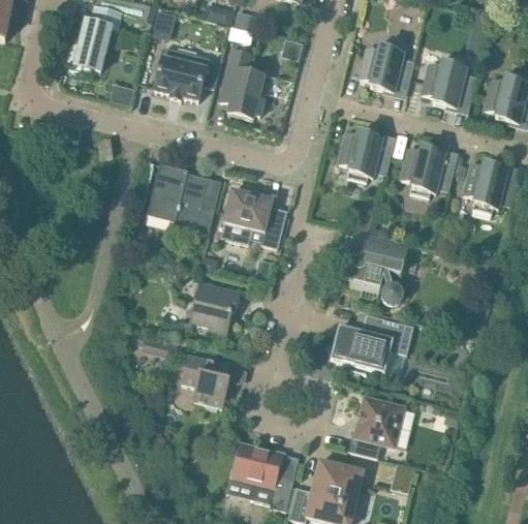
[(0,37),(1,37),(10,0),(0,0),(0,37)]
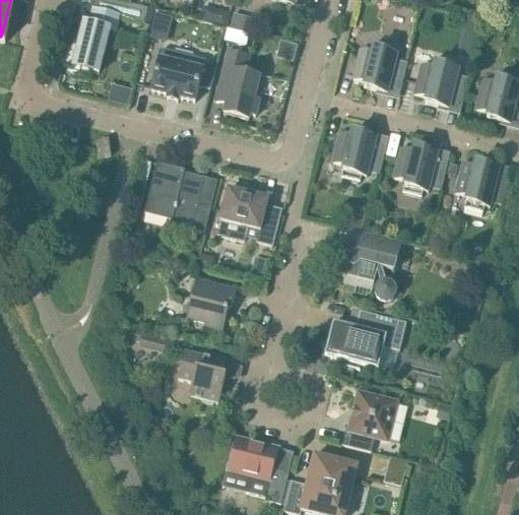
[(72,64),(99,70),(110,28),(115,29),(118,15),(143,21),(147,5),(126,0),(93,0),(92,6),(88,21),(83,19),(72,64)]
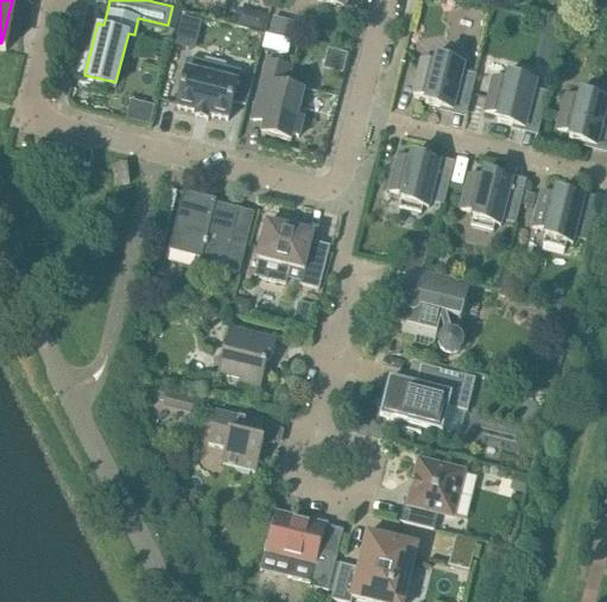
[(236,2),(232,19),(263,27),(267,11),(236,2)]
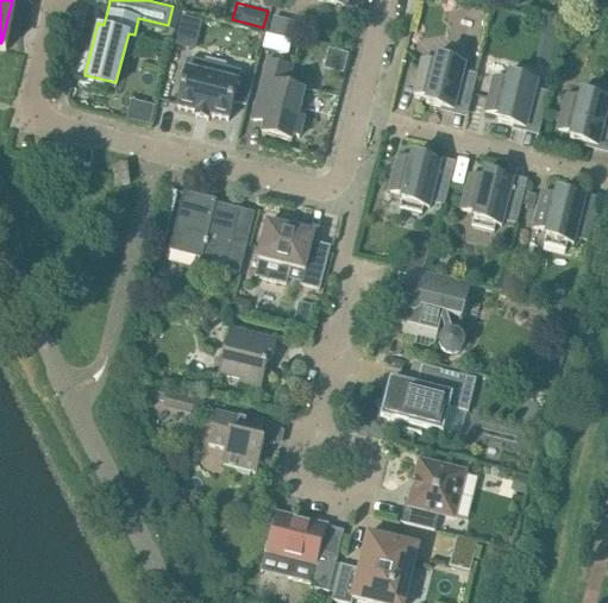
[(282,14),(273,12),(269,27),(279,30),(282,14)]
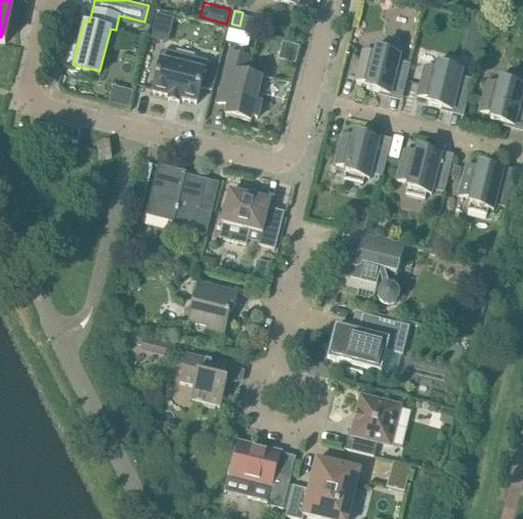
[(485,19),(470,15),(467,31),(481,34),(485,19)]
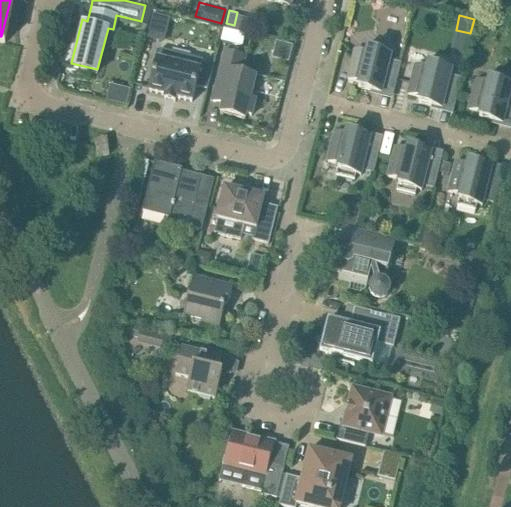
[(220,38),(242,43),(245,31),(223,25),(220,38)]
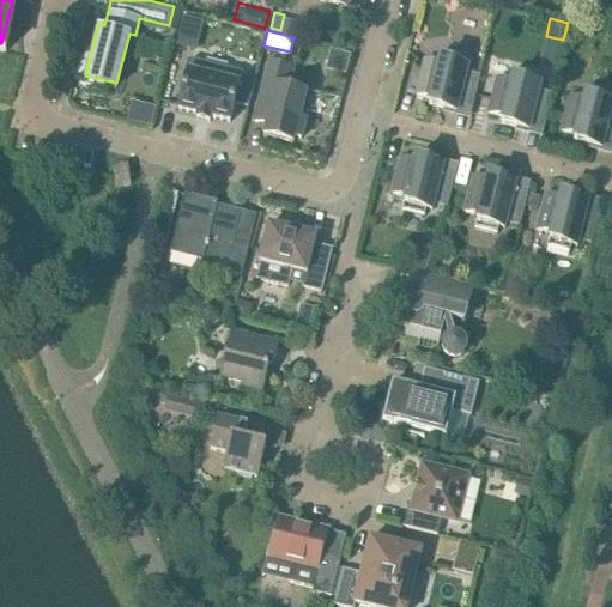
[(332,44),(329,64),(349,66),(351,47),(332,44)]
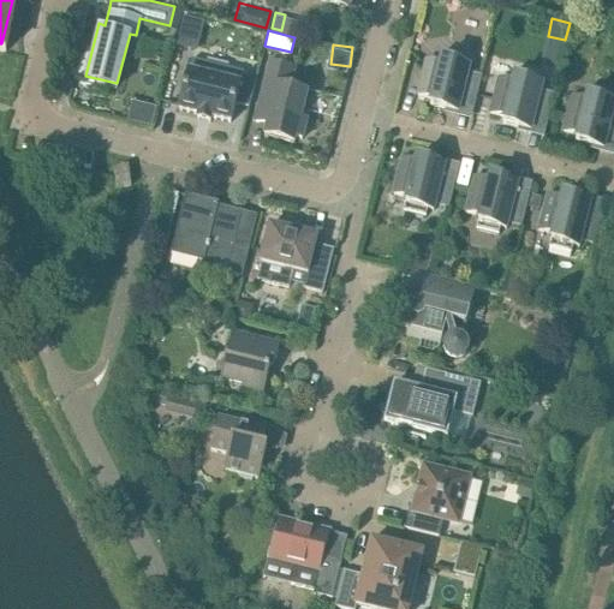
[(469,61),(464,60),(465,53),(442,47),(440,60),(425,57),(417,91),(431,94),(429,101),(458,107),(459,101),(474,105),(482,71),(468,67),(469,61)]
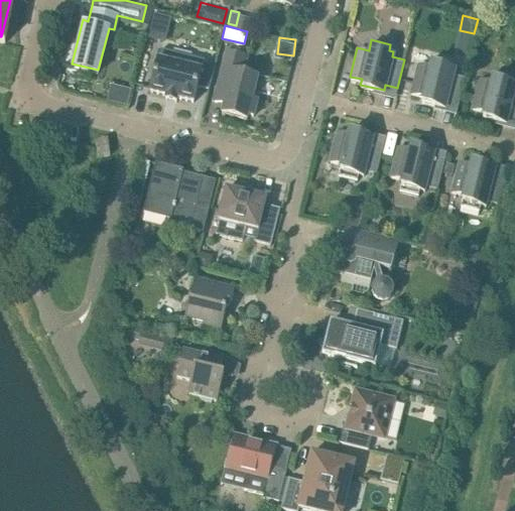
[(158,55),(150,89),(166,93),(165,96),(179,100),(180,96),(192,99),(197,84),(209,87),(214,64),(202,60),(203,56),(160,46),(158,55)]
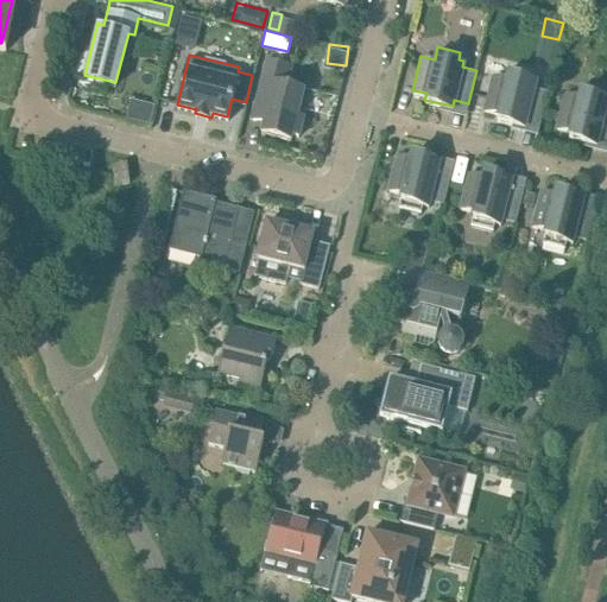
[(296,113),(303,87),(288,83),(292,64),(264,57),(254,95),(269,99),(260,130),(290,137),(291,132),(298,133),(303,114),(296,113)]
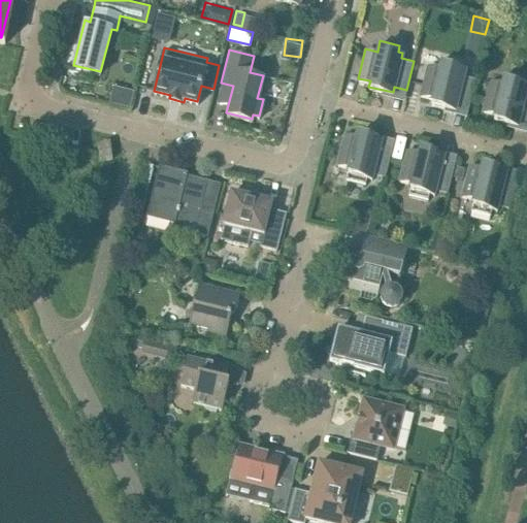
[(462,61),(442,56),(439,68),(428,65),(420,94),(432,97),(431,102),(455,108),(456,102),(468,105),(475,76),(463,73),(465,68),(460,67),(462,61)]
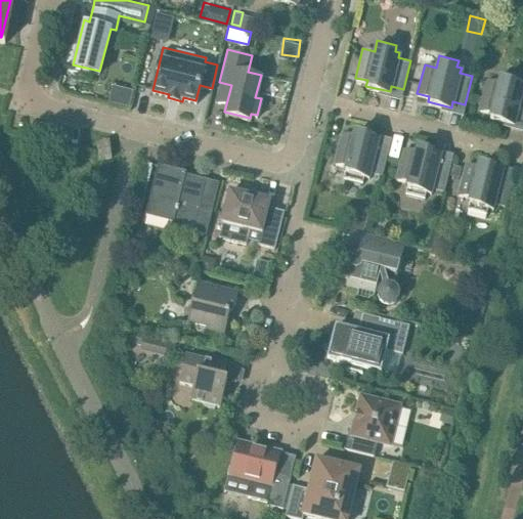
[(522,85),(522,83),(519,82),(520,76),(502,72),(498,83),(486,80),(479,109),(491,112),(490,117),(514,123),(515,118),(522,119),(522,88),(522,89),(522,85)]
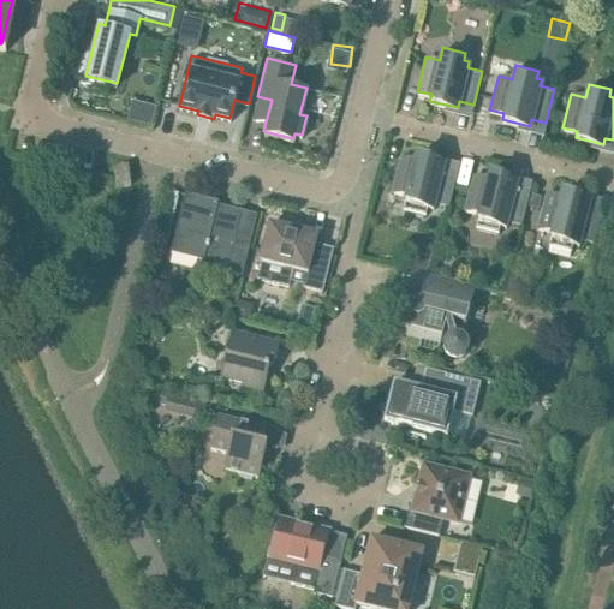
[(136,94),(130,114),(153,120),(159,101),(136,94)]
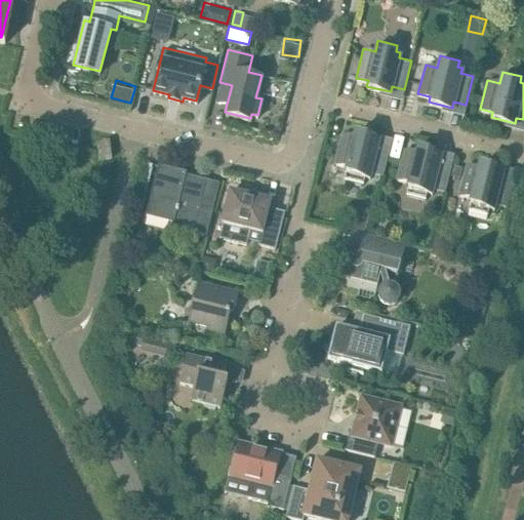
[(379,136),(368,134),(355,131),(354,136),(341,133),(334,162),(347,165),(344,176),(363,182),(364,175),(369,176),(370,171),(383,173),(390,146),(377,143),(379,136)]
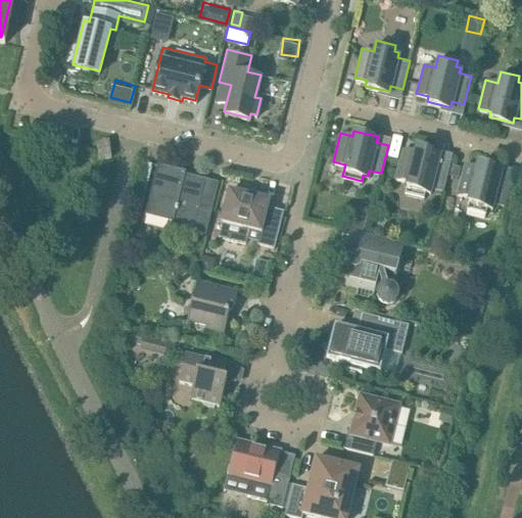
[(405,191),(423,196),(425,190),(430,191),(431,186),(443,189),(451,160),(438,157),(439,151),(429,149),(416,146),(415,151),(402,148),(395,177),(408,180),(405,191)]
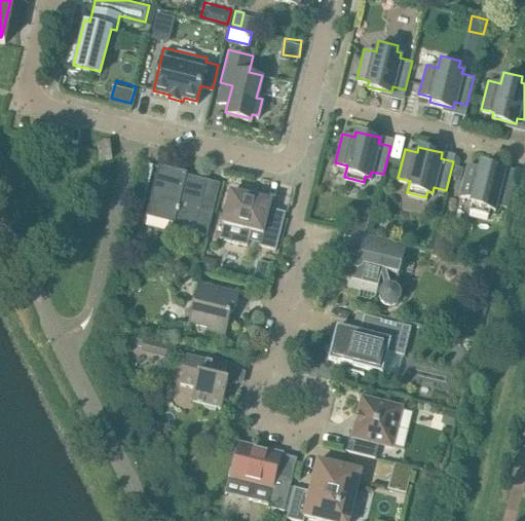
[(200,203),(207,177),(186,172),(186,170),(158,162),(146,213),(173,220),(172,224),(207,232),(213,207),(200,203)]
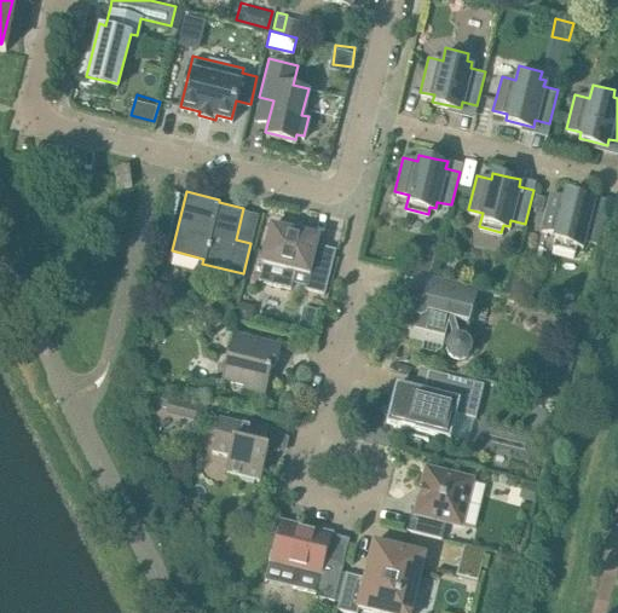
[(594,198),(566,191),(564,197),(550,194),(542,227),(555,231),(552,244),(575,250),(576,243),(582,244),(584,238),(598,242),(606,208),(593,204),(594,198)]
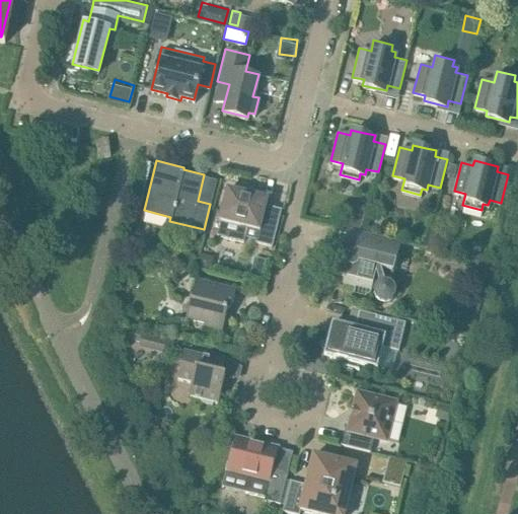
[(272,244),(280,212),(282,207),(266,203),(268,196),(242,190),(242,187),(229,184),(229,187),(225,186),(218,218),(219,218),(216,232),(243,238),(244,234),(254,237),(254,239),(272,244)]
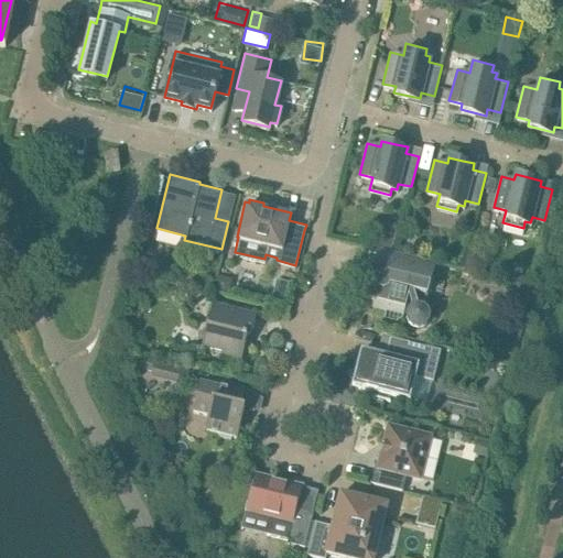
[(407,314),(408,320),(412,324),(418,325),(423,324),(428,319),(429,314),(426,308),(423,305),(418,303),(421,291),(426,293),(435,260),(370,243),(367,259),(375,261),(374,266),(376,270),(367,304),(386,308),(402,314),(404,308),(407,309),(407,314)]
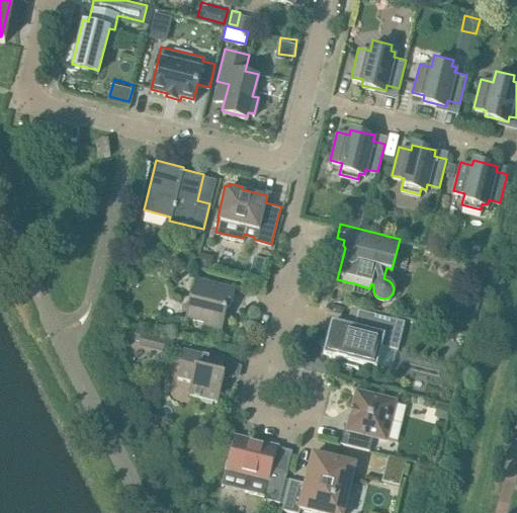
[(426,244),(438,247),(443,230),(430,227),(426,244)]
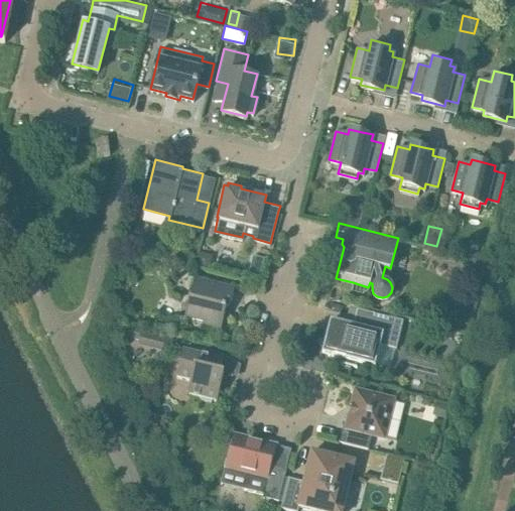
[(208,265),(210,252),(200,250),(198,263),(208,265)]
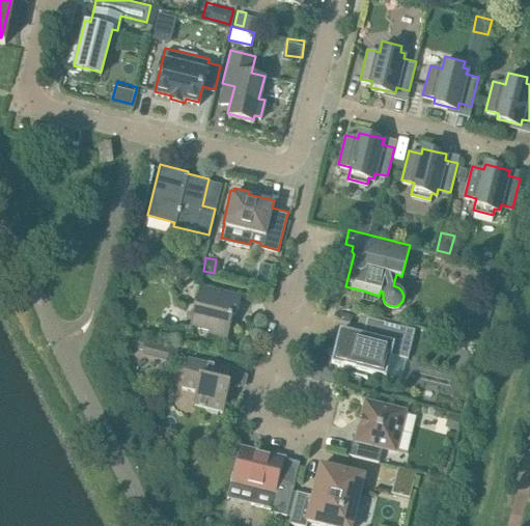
[(238,306),(241,294),(199,283),(190,324),(208,328),(207,332),(226,336),(232,313),(229,312),(231,305),(238,306)]
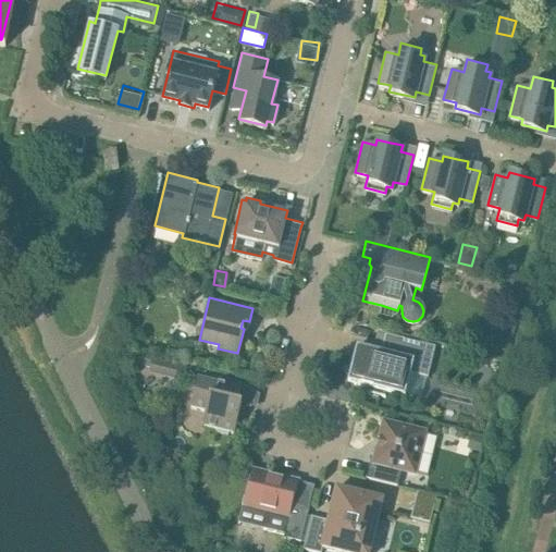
[(428,373),(435,343),(384,331),(380,348),(356,343),(351,362),(342,366),(347,377),(347,379),(366,383),(365,389),(384,394),(386,389),(405,393),(410,369),(428,373)]
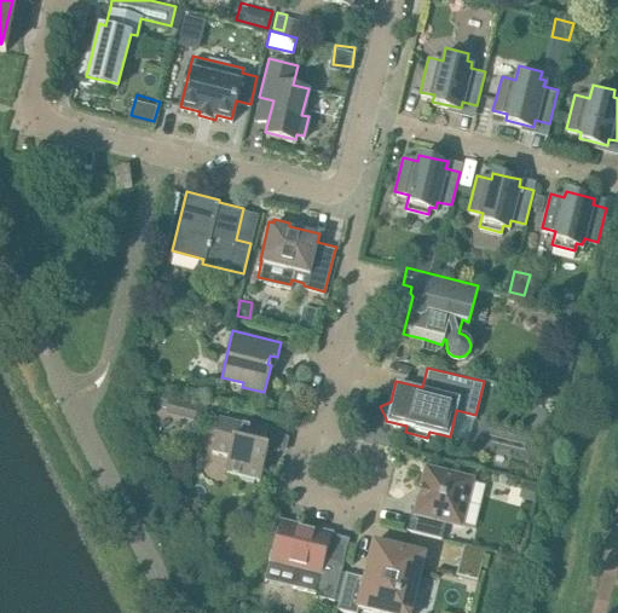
[(182,409),(185,395),(165,391),(162,402),(168,404),(168,406),(182,409)]
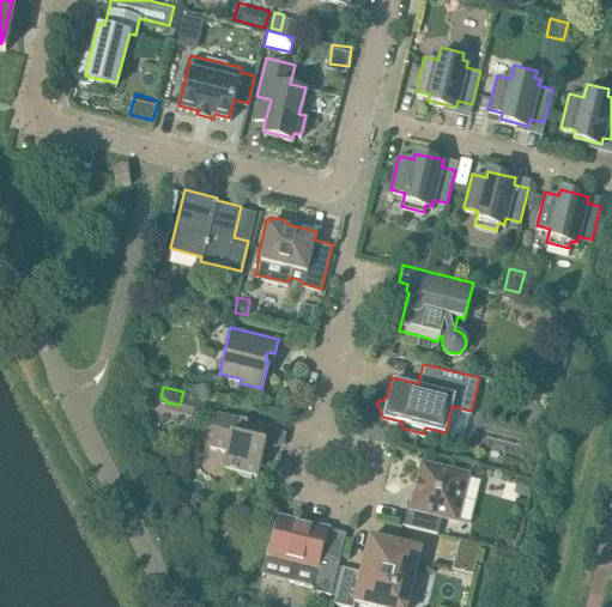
[(264,423),(259,422),(217,412),(210,444),(226,449),(222,465),(258,473),(265,441),(260,439),(264,423)]
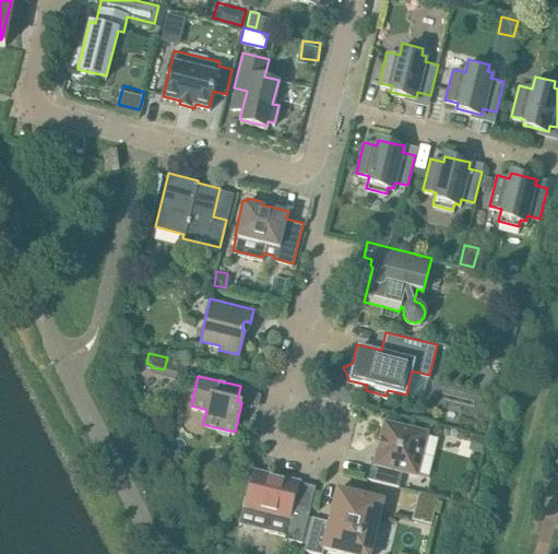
[(403,468),(415,471),(425,431),(384,421),(375,460),(371,459),(367,476),(399,484),(403,468)]
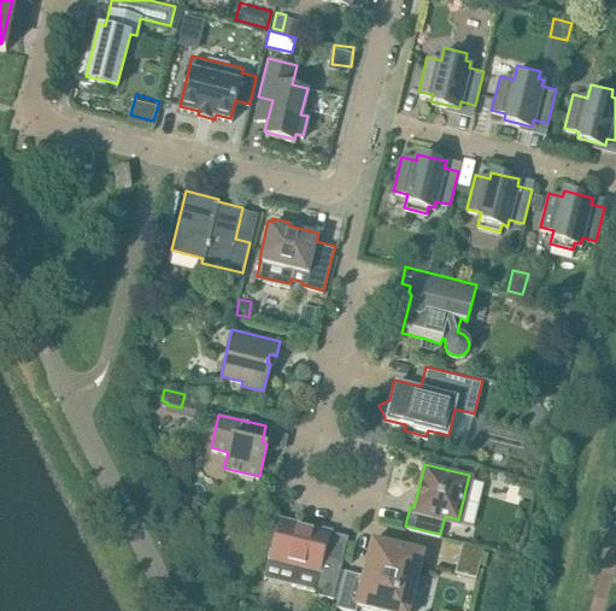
[(516,492),(531,495),(535,480),(521,475),(516,492)]
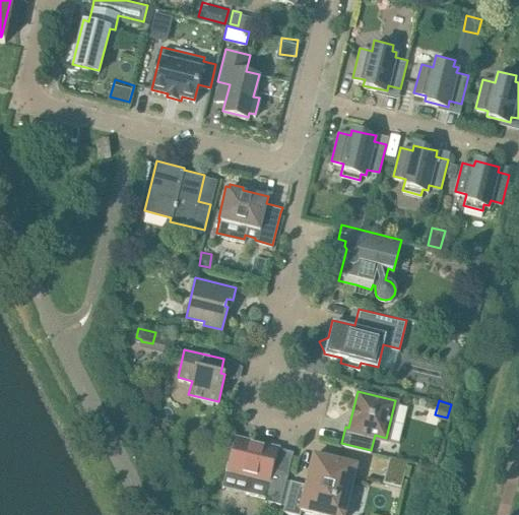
[(235,433),(225,470),(249,476),(245,490),(266,495),(265,499),(279,502),(287,470),(274,467),(279,447),(279,444),(235,433)]
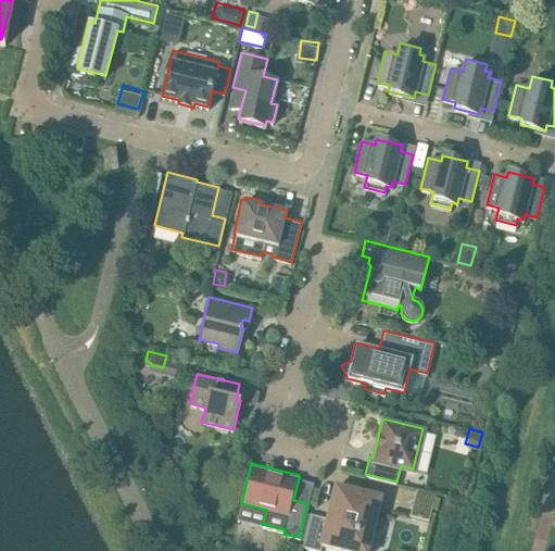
[(367,550),(381,496),(347,487),(335,484),(327,516),(310,512),(302,545),(320,549),(322,543),(351,550),(367,550)]
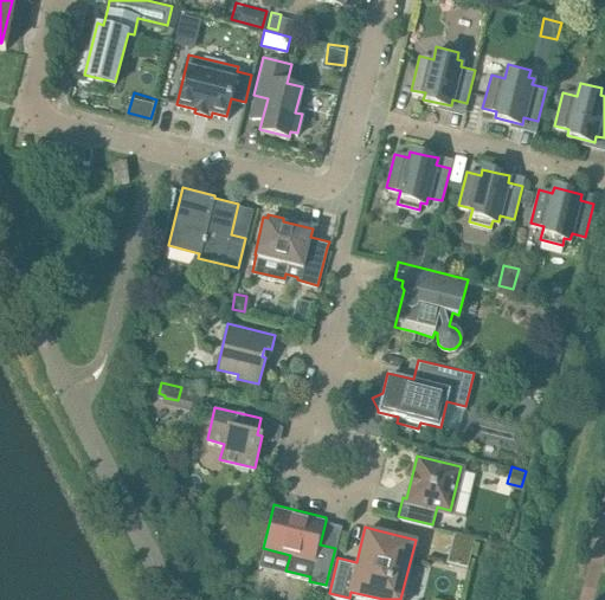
[(472,535),(454,530),(445,559),(465,565),(472,535)]
